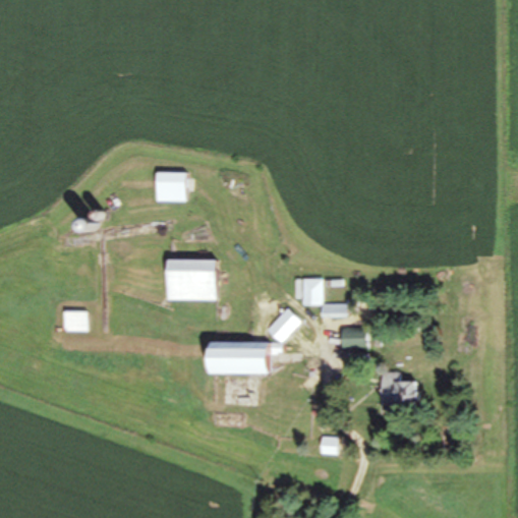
[(187,171),(157,171),(157,190),(187,190),(187,171)]
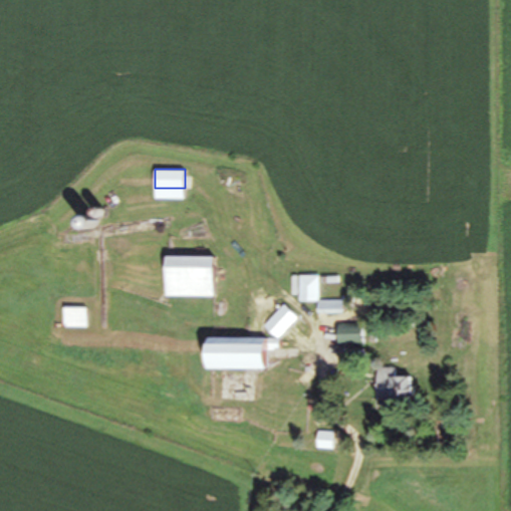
[(164,295),(212,295),(212,256),(164,256),(164,295)]
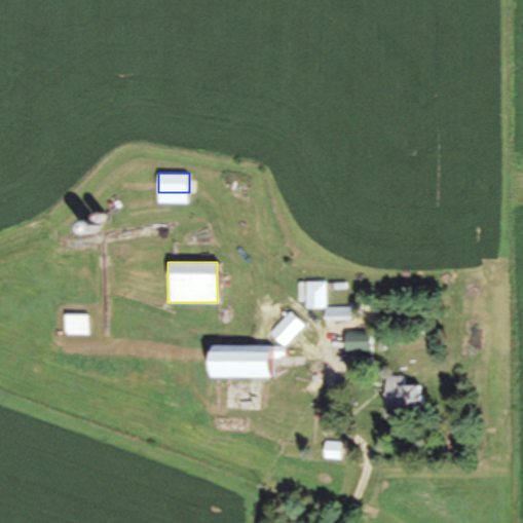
[(324,282),(305,282),(305,307),(323,307),(324,321),(350,321),(349,306),(325,306),(324,282)]
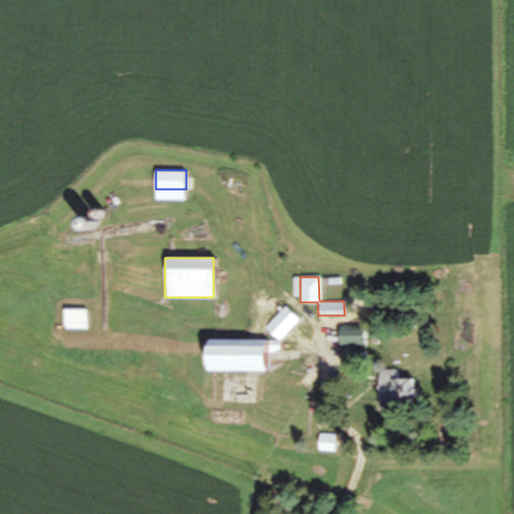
[(84,326),(84,309),(71,309),(71,326),(84,326)]
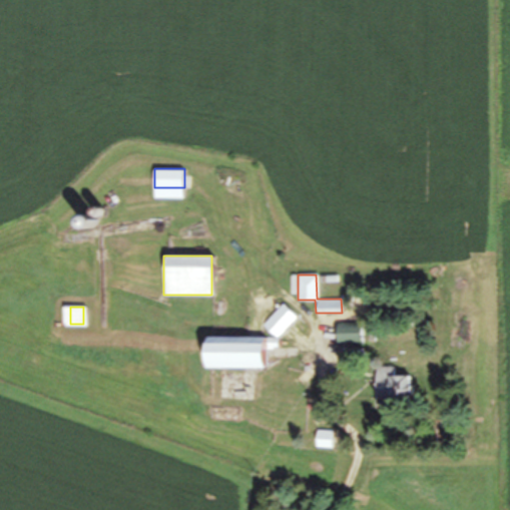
[(337,324),(337,343),(363,343),(363,324),(337,324)]
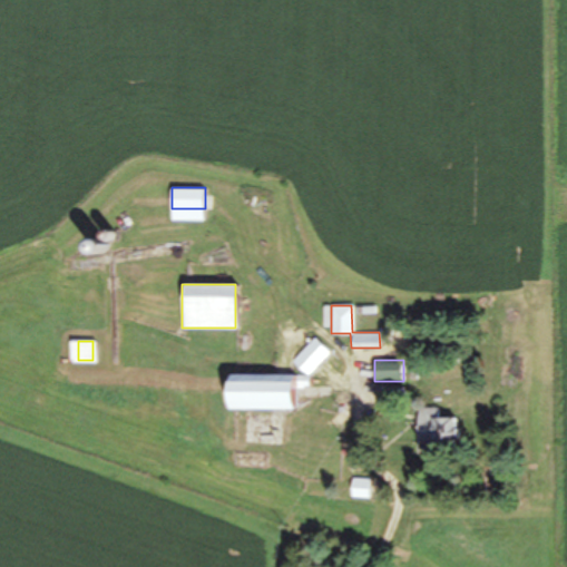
[(295,409),(295,374),(231,374),(231,409),(295,409)]
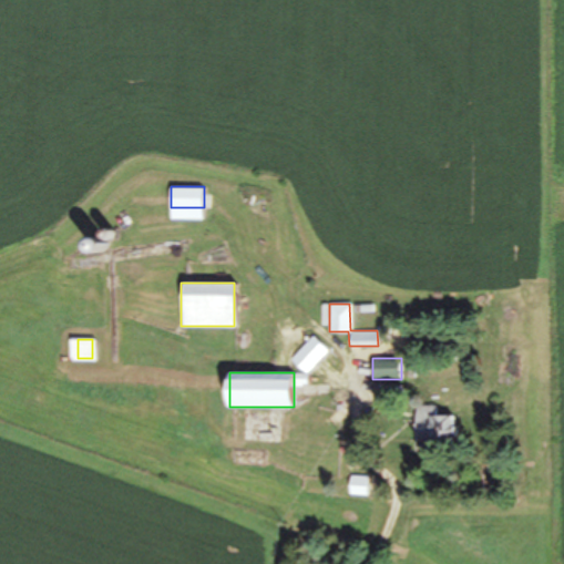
[(436,414),(436,404),(417,404),(417,443),(457,443),(457,414),(436,414)]
